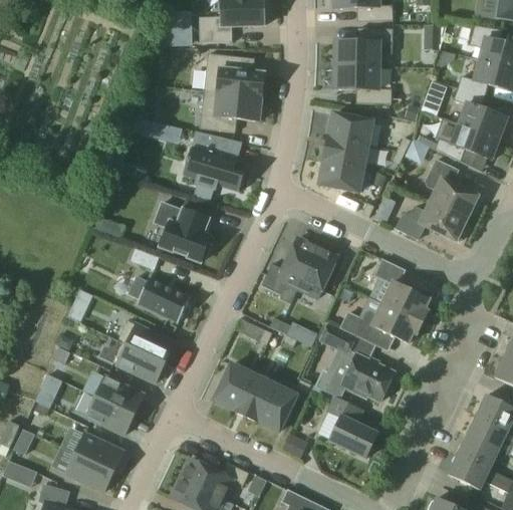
[(221,15),(199,15),(199,41),(231,41),(231,25),(263,24),(263,18),(267,18),(267,3),(263,3),(263,0),(221,0),(221,15)]
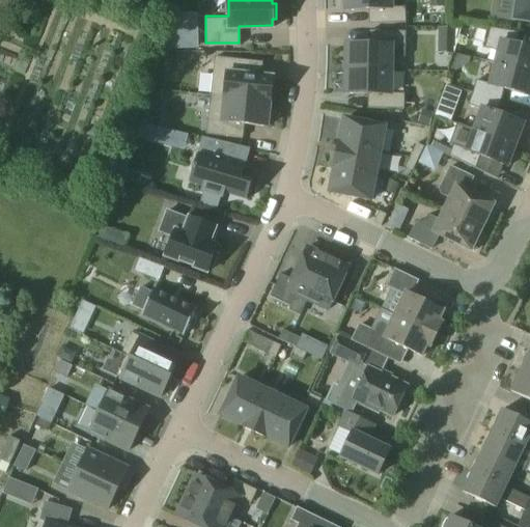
[(391,5),(390,0),(342,0),(343,6),(345,6),(345,8),(374,7),(375,21),(406,20),(405,4),(391,5)]
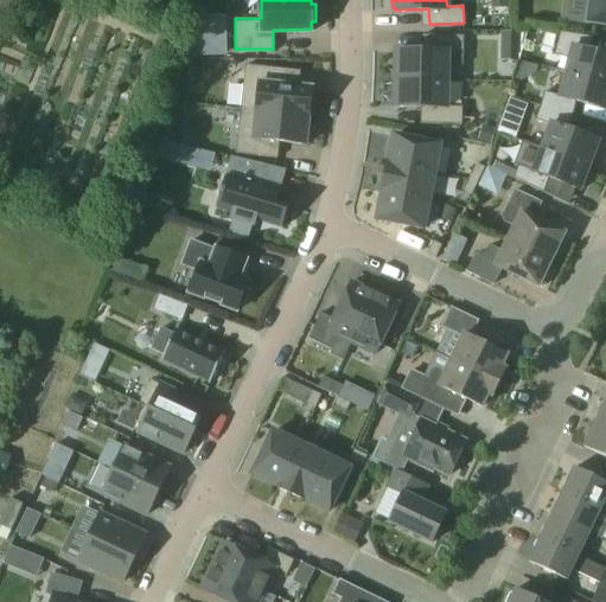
[(591,0),(588,19),(605,21),(605,0),(591,0)]
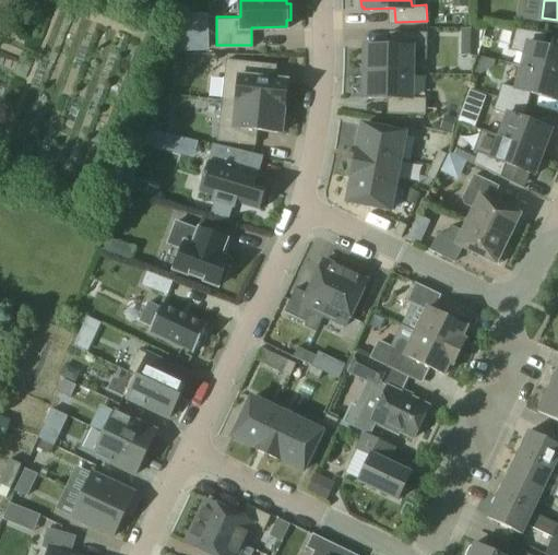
[(460,38),(476,38),(476,25),(461,25),(460,38)]
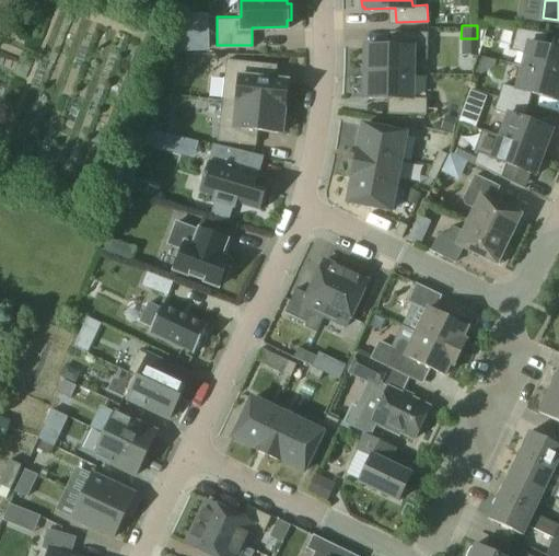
[(522,64),(558,72),(558,49),(544,46),(547,33),(516,27),(511,48),(525,51),(522,64)]
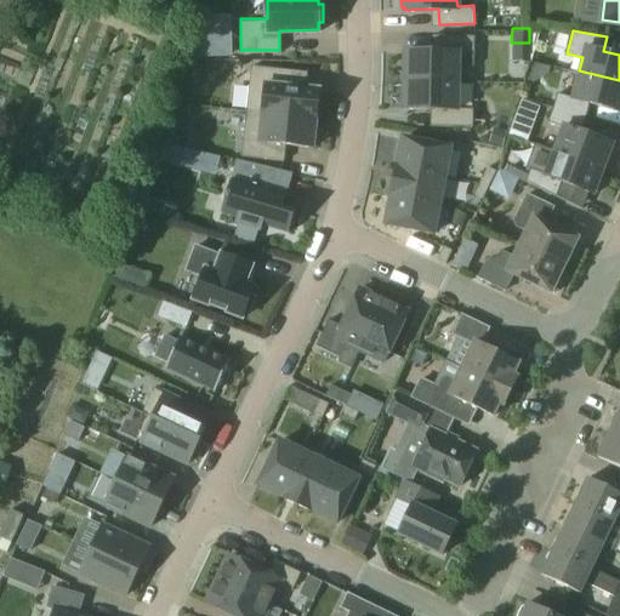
[(199,32),(191,51),(229,51),(229,32),(199,32)]
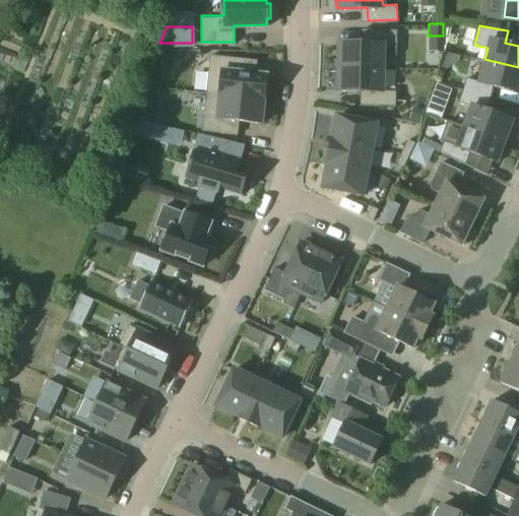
[(338,55),(338,64),(383,65),(383,53),(396,53),(397,28),(361,27),(361,28),(368,28),(368,41),(338,41),(338,43),(335,43),(335,55),(338,55)]
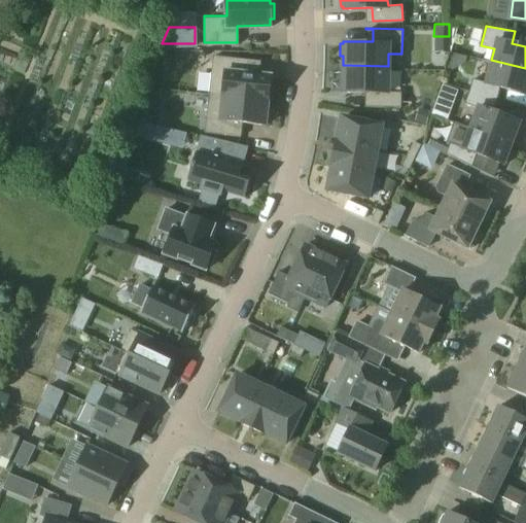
[(161,47),(152,68),(165,73),(173,53),(161,47)]
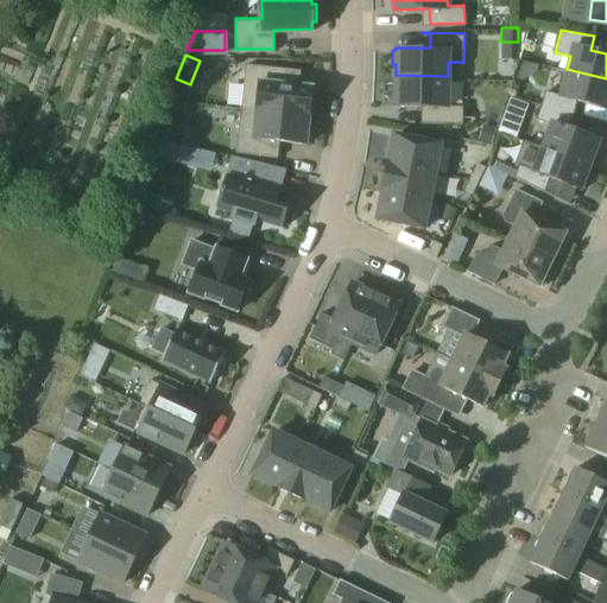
[(246,62),(241,107),(308,114),(309,114),(310,102),(314,102),(315,88),(311,88),(311,86),(285,82),(286,67),(279,65),(246,62)]
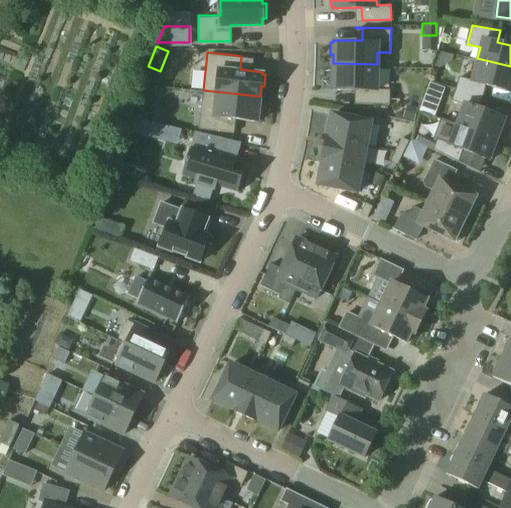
[(510,66),(477,58),(472,79),(459,75),(456,86),(483,95),(485,84),(510,90),(510,66)]
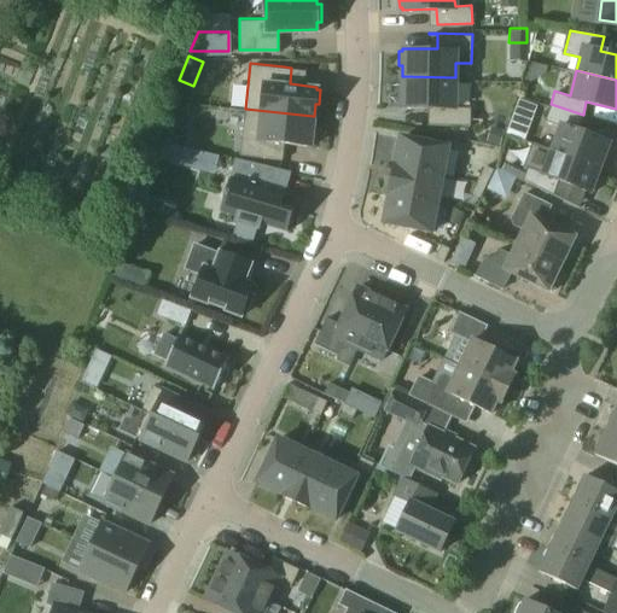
[(455,77),(402,76),(401,88),(399,88),(397,103),(401,103),(401,106),(435,106),(435,122),(428,122),(470,123),(470,106),(454,105),(455,77)]
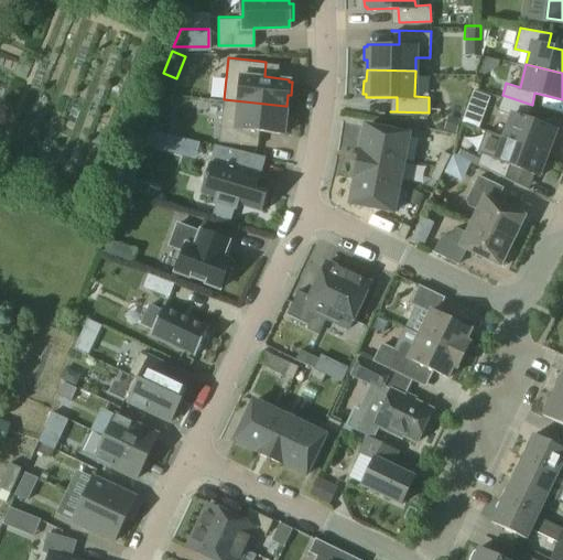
[(473,88),(467,104),(484,109),(489,95),(473,88)]
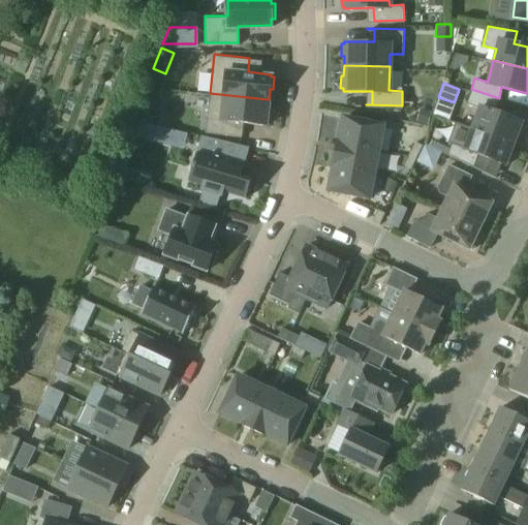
[(145,99),(159,100),(160,88),(147,87),(145,99)]
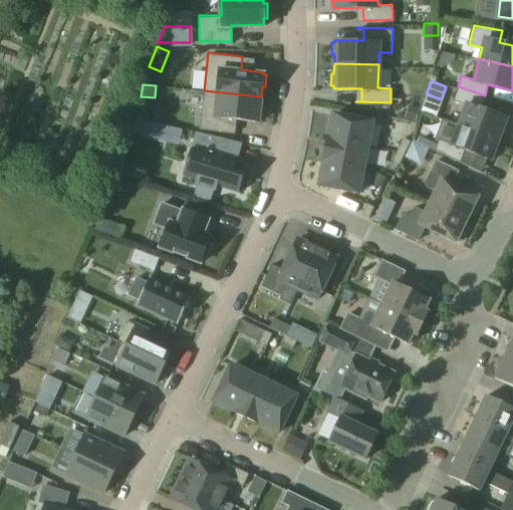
[(466,103),(459,122),(499,138),(506,117),(480,108),(484,96),(485,95),(458,86),(457,87),(453,99),(466,103)]
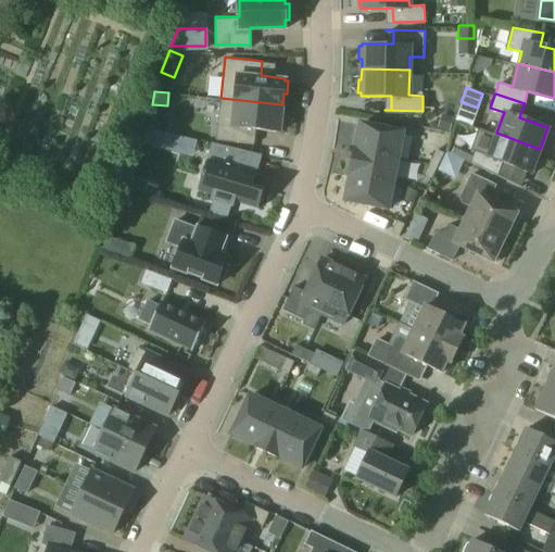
[(281,104),(221,98),(216,139),(247,142),(248,128),(279,132),(279,129),(282,129),(284,116),(280,116),(281,104)]
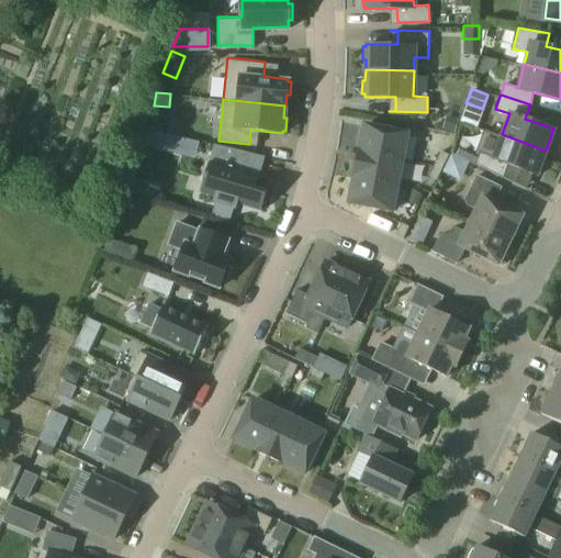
[(446,114),(442,126),(453,130),(458,118),(446,114)]
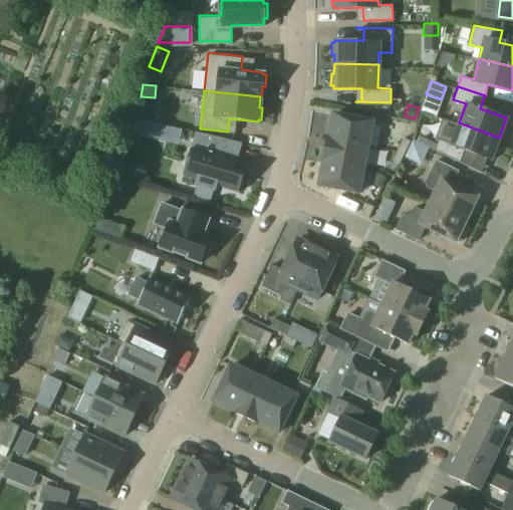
[(371,119),(332,111),(327,135),(367,143),(371,119)]
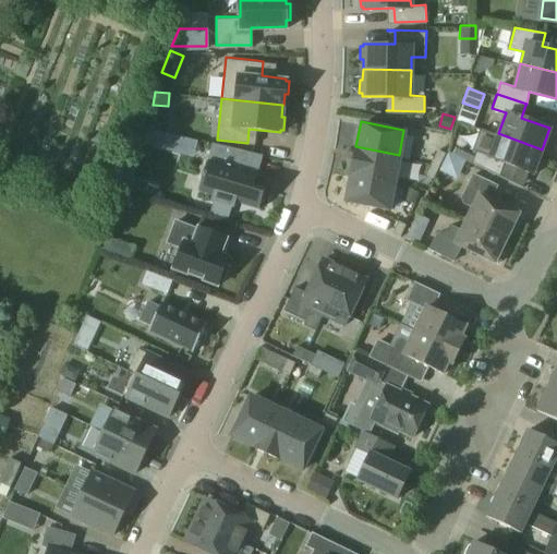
[(145,133),(161,139),(164,130),(147,125),(145,133)]
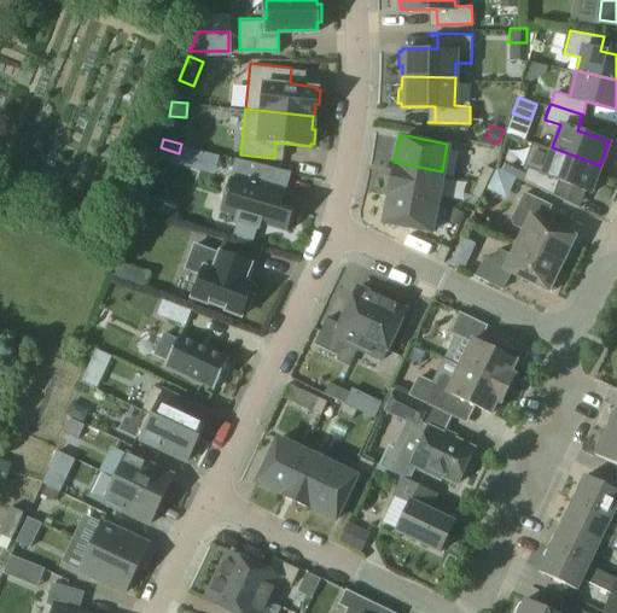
[(552,147),(542,171),(528,167),(523,179),(553,194),(559,180),(591,192),(591,188),(594,190),(599,177),(595,176),(600,165),(552,147)]
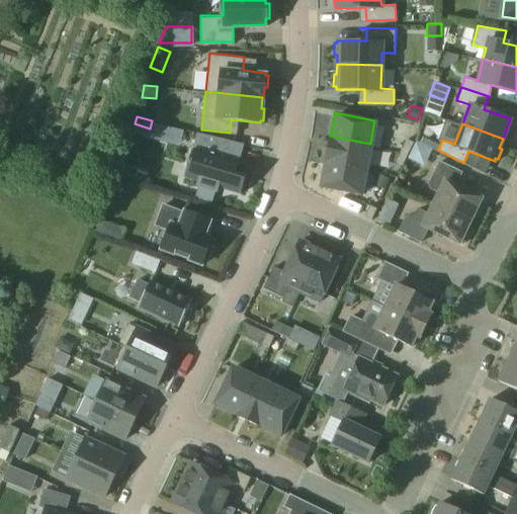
[(186,175),(200,179),(199,183),(198,183),(197,184),(217,190),(217,189),(214,188),(217,184),(240,191),(240,189),(238,189),(243,174),(245,175),(245,173),(233,170),(235,162),(237,163),(238,161),(229,159),(234,142),(243,144),(243,142),(199,132),(198,133),(200,134),(196,149),(194,148),(193,150),(194,150),(191,161),(190,160),(189,163),(191,163),(187,174),(186,173),(186,175)]
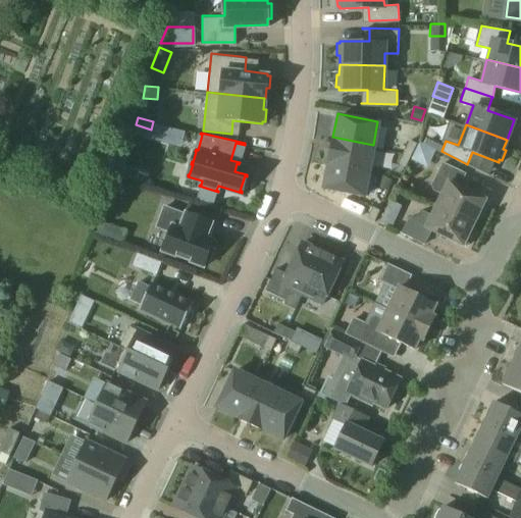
[(332,137),(327,162),(328,162),(368,170),(373,145),(332,137)]
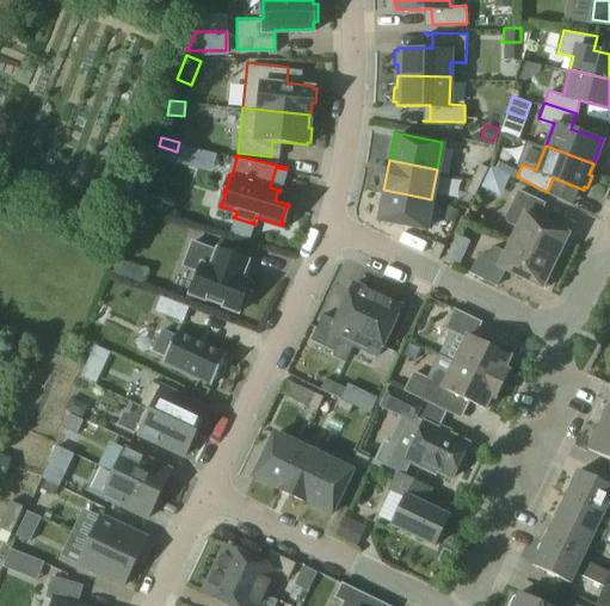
[(479,161),(474,174),(482,178),(487,165),(479,161)]
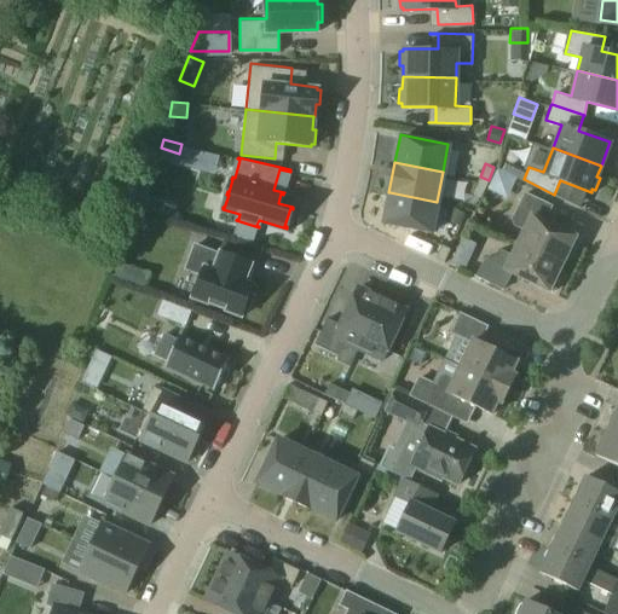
[(517,175),(497,166),(487,185),(507,195),(517,175)]
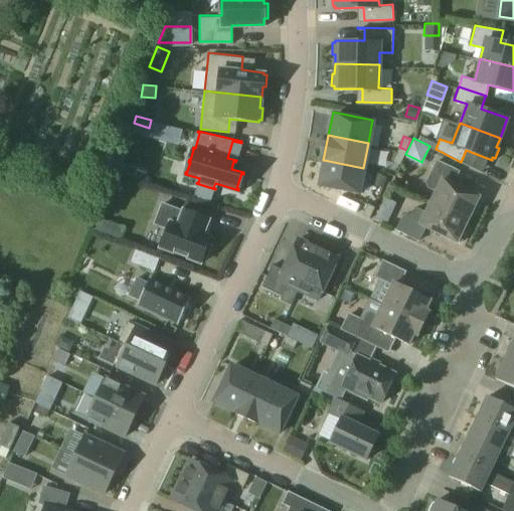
[(406,150),(399,147),(394,158),(401,161),(406,150)]
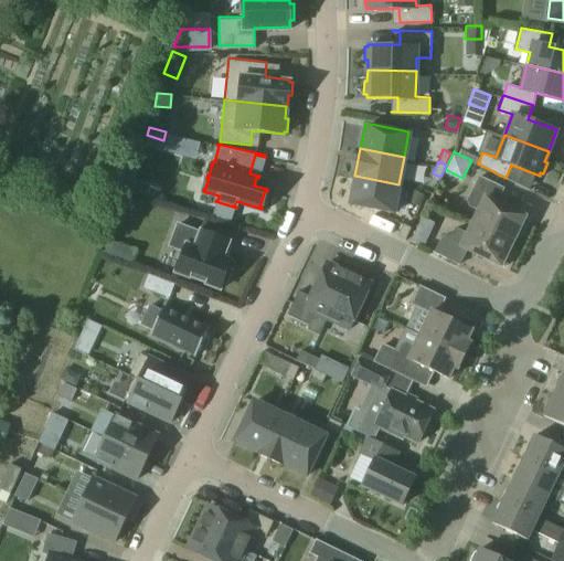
[(398,184),(355,176),(350,201),(393,210),(398,184)]
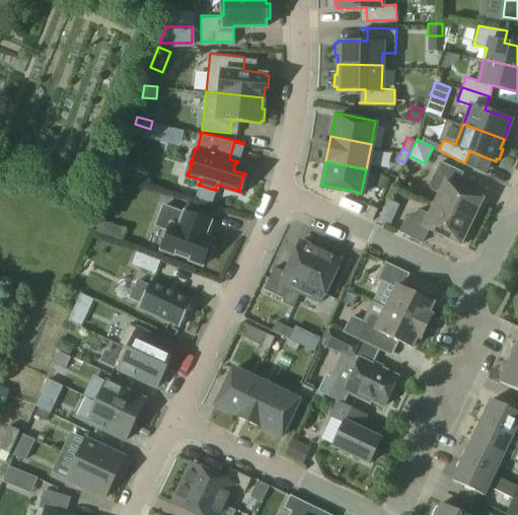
[(435,203),(471,221),(476,211),(479,212),(485,201),(482,200),(483,198),(456,186),(462,171),(441,161),(430,184),(432,188),(440,192),(435,203)]
